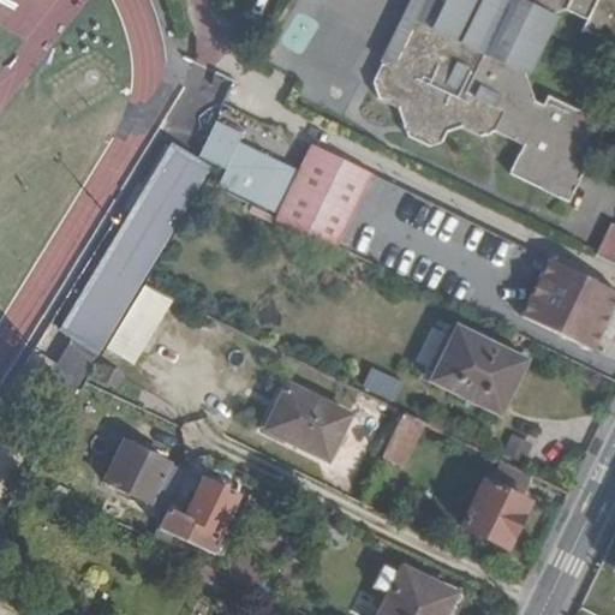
[(435,0),(402,0),(375,59),(383,55),(404,16),(434,30),(443,13),(433,7),(435,0)]
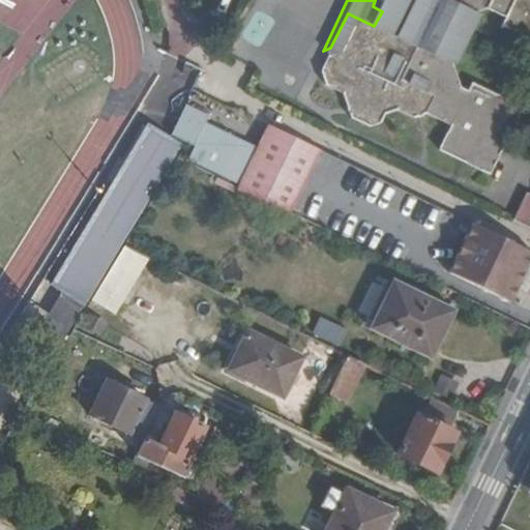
[(529,0),(375,0),(373,6),(382,11),(454,49),(471,16),(467,10),(477,6),(493,15),(491,22),(529,41),(529,0)]
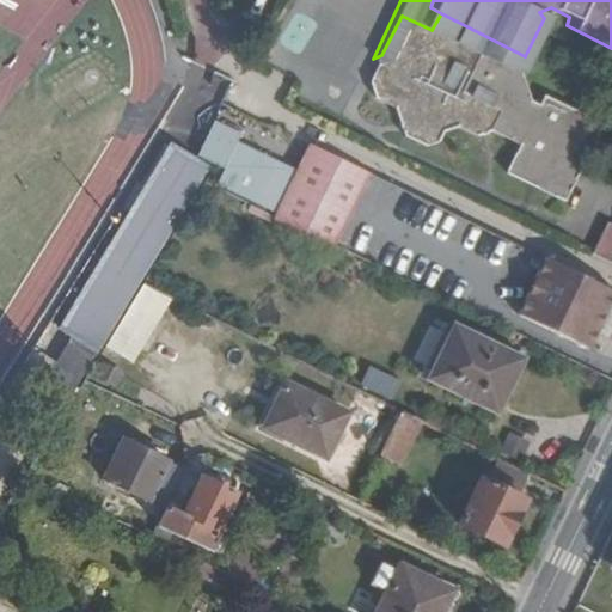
[(518,69),(525,56),(441,13),(432,30),(402,16),(381,55),(373,59),(360,81),(366,93),(384,104),(390,124),(441,151),(453,147),(461,136),(469,135),(490,145),(501,141),(530,155),(516,184),(575,214),(611,144),(611,135),(557,105),(551,116),(515,98),(510,68),(518,69)]
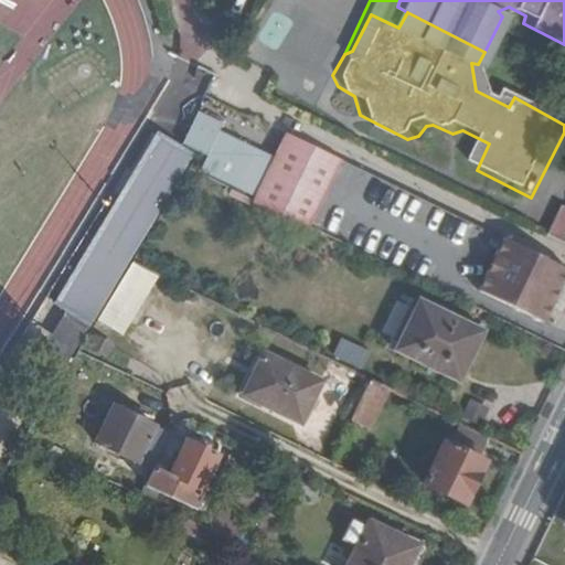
[(200,171),(252,196),(273,156),(220,131),(223,124),(199,112),(182,142),(194,149),(208,156),(200,171)]
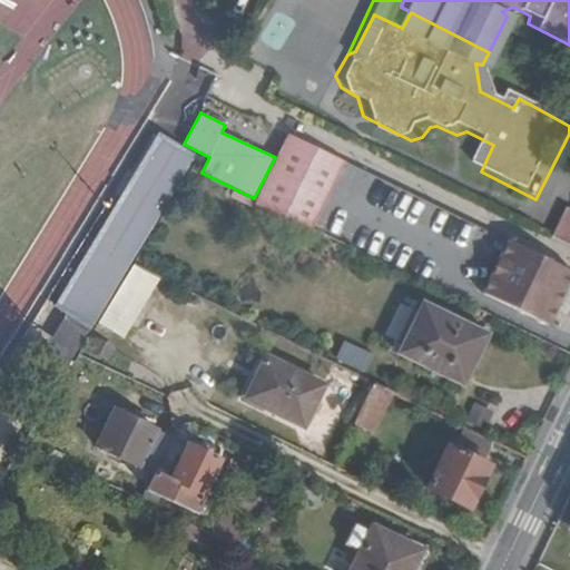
[(255,204),(307,229),(324,196),(342,160),(290,135),(255,204)]
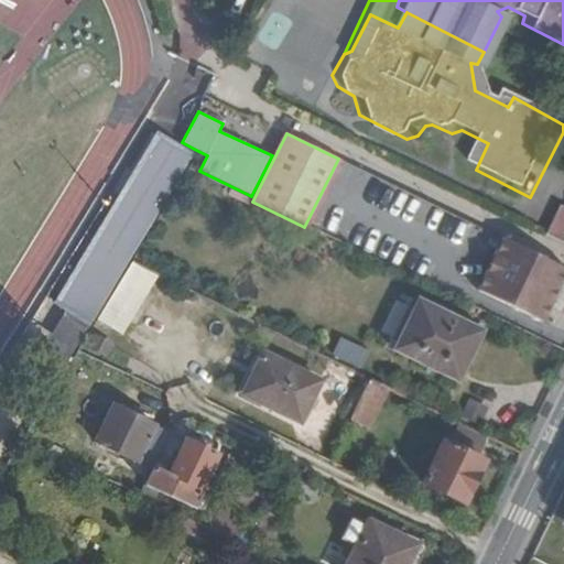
[(96,322),(197,154),(164,134),(63,301),(96,322)]
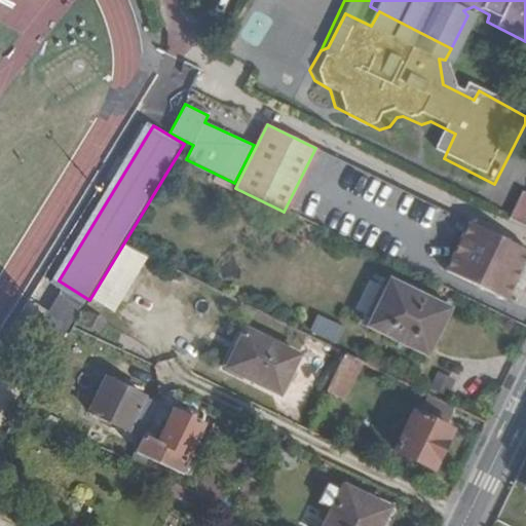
[(510,219),(525,227),(525,192),(523,191),(510,219)]
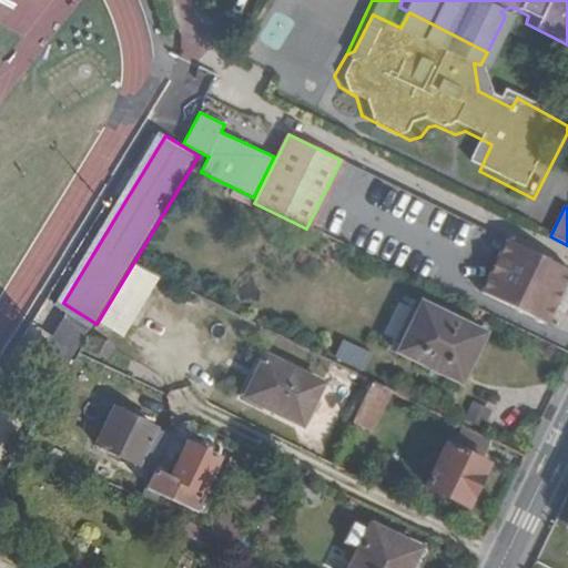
[(546,325),(567,282),(567,269),(509,240),(482,294),(546,325)]
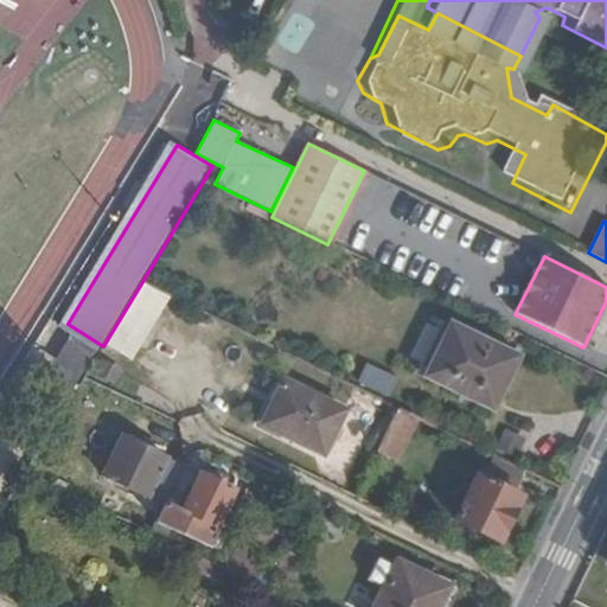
[(492,411),(517,357),(452,325),(425,378),(492,411)]
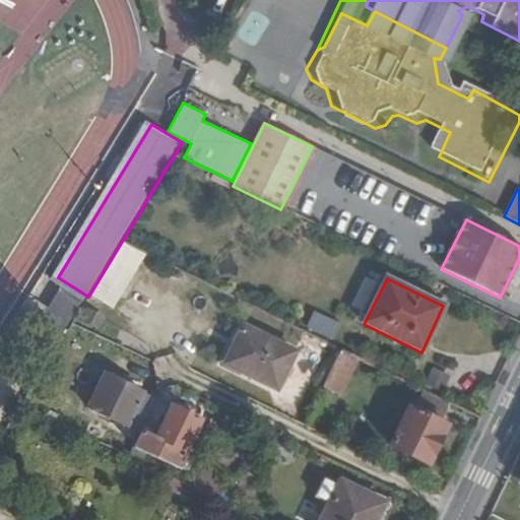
[(44,319),(59,331),(76,310),(61,298),(44,319)]
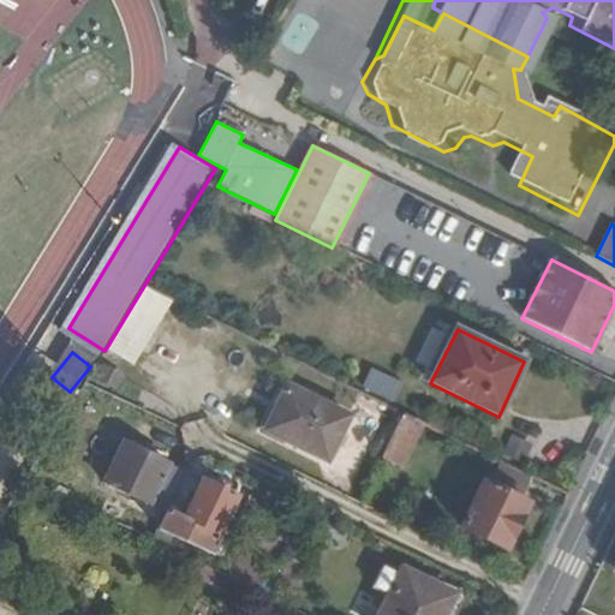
[(362,388),(395,401),(404,382),(370,369),(362,388)]
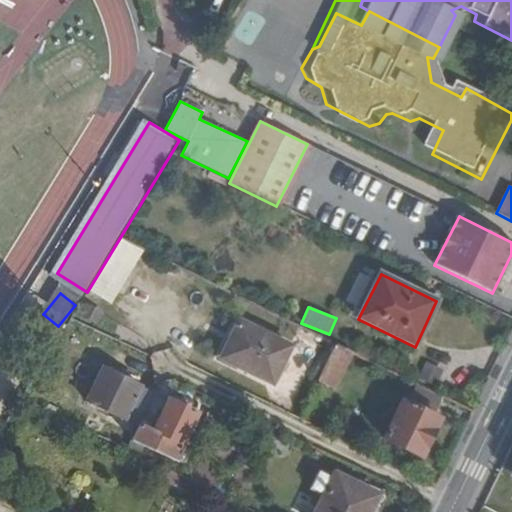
[(241,321),(224,357),(272,381),(291,346),(241,321)]
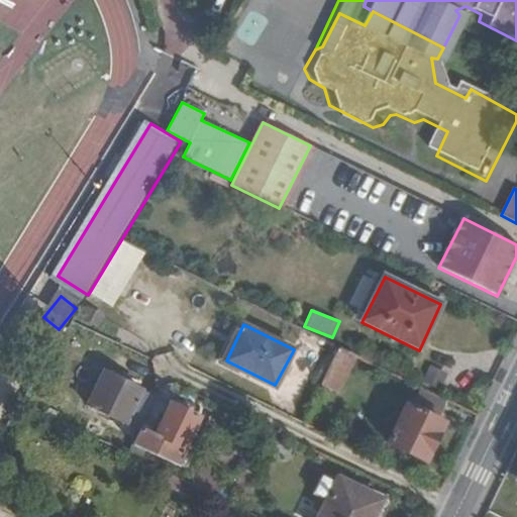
[(337,389),(355,354),(339,347),(323,383),(337,389)]
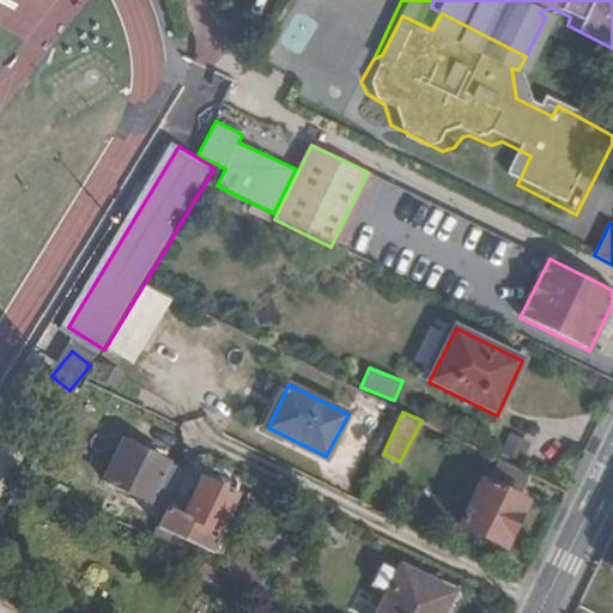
[(170,505),(188,471),(129,438),(107,480),(167,510),(170,505)]
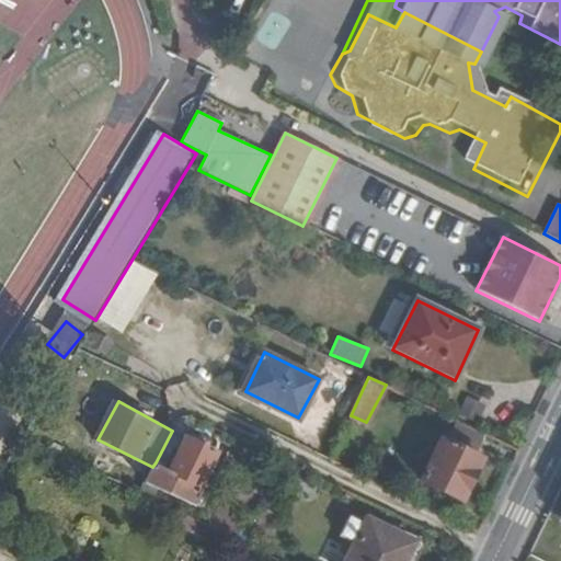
[(152,467),(146,481),(193,505),(201,488),(197,487),(215,451),(185,436),(167,468),(156,462),(152,467)]
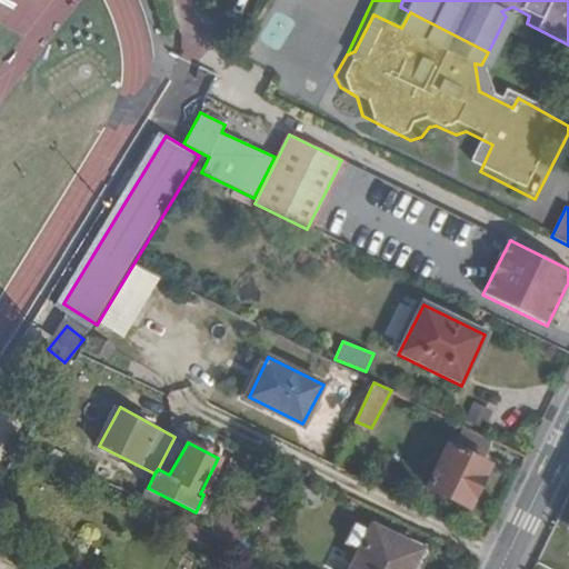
[(468,509),(488,466),(449,448),(429,488),(468,509)]
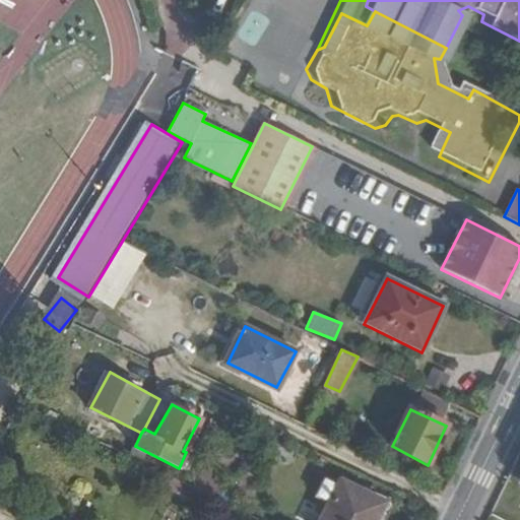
[(375,519),(384,503),(342,481),(322,519),(375,519)]
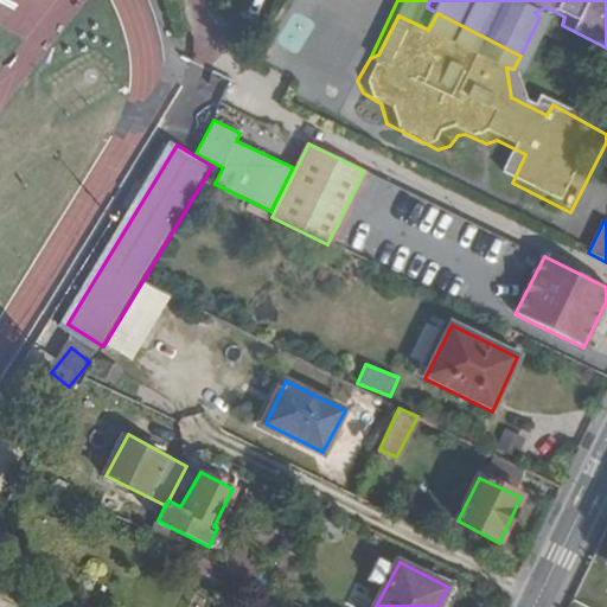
[(598,606),(606,606),(606,573),(594,569),(583,602),(598,606)]
